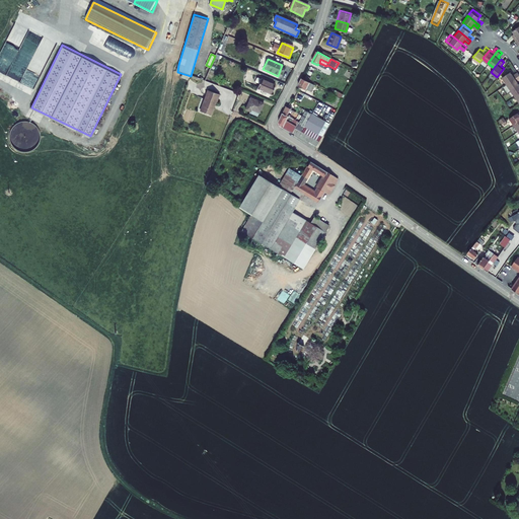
[(502,76),(507,83),(518,74),(518,72),(518,71),(513,74),(511,70),(502,76)]
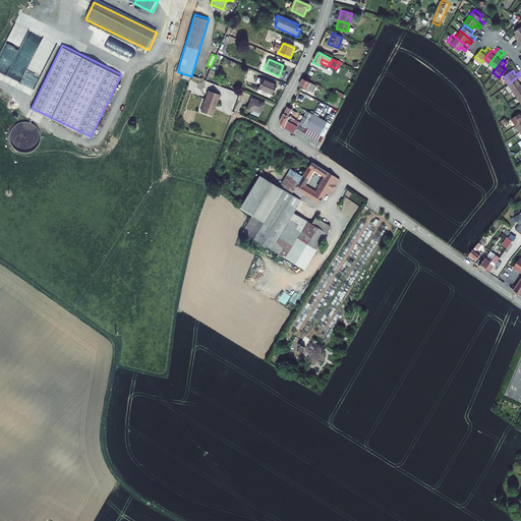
[(520,74),(509,83),(513,90),(520,83),(520,81),(520,80),(520,79),(520,74)]
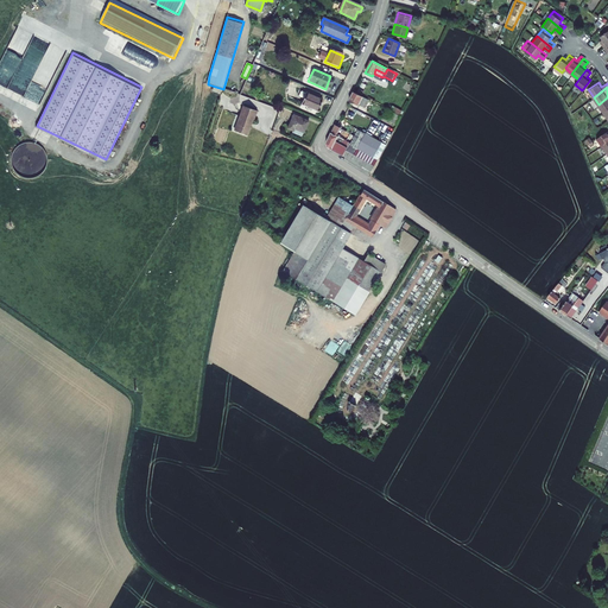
[(368,99),(354,92),(349,100),(358,105),(359,103),(362,106),(365,101),(367,102),(368,99)]
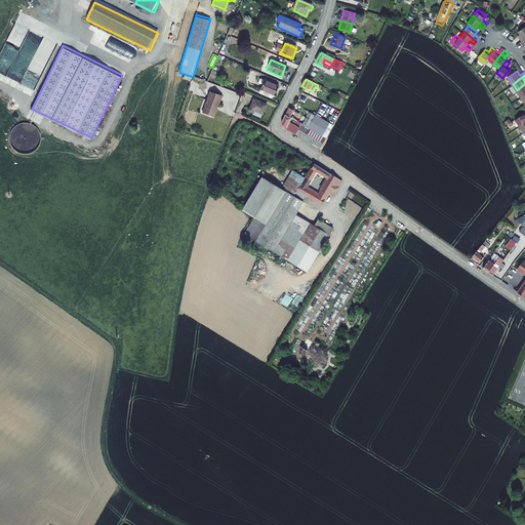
[(276,86),(263,80),(258,89),(272,95),(276,86)]
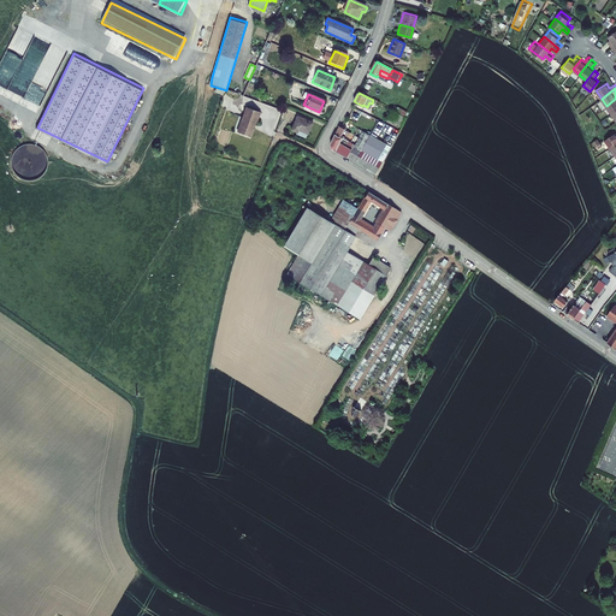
[(261,113),(248,107),(236,135),(248,140),(255,123),(258,123),(261,113)]
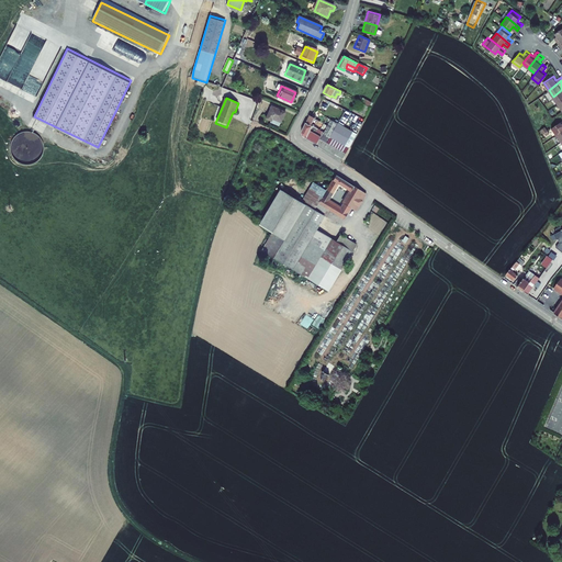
[(353,109),(367,116),(371,108),(358,100),(353,109)]
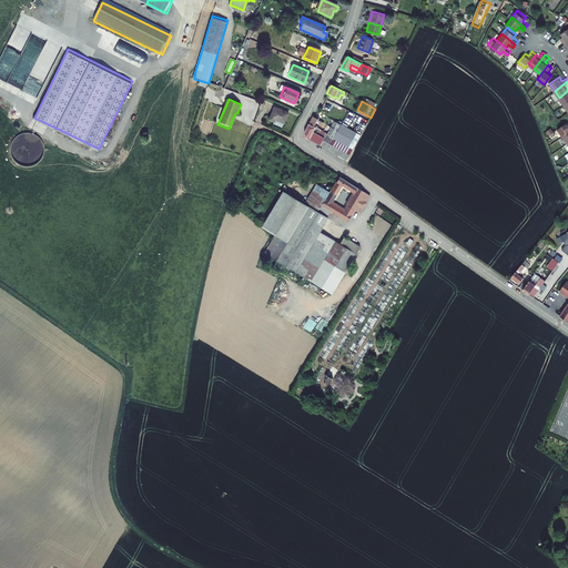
[(275,122),(284,125),(288,115),(274,109),(269,122),(274,124),(275,122)]
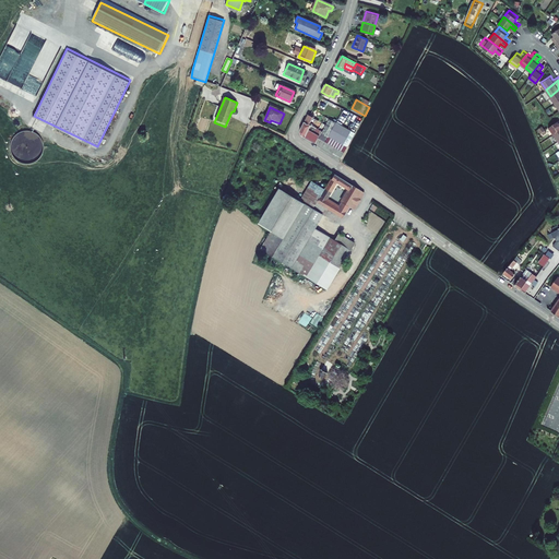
[(318,114),(314,118),(328,125),(330,121),(325,119),(326,118),(318,114)]
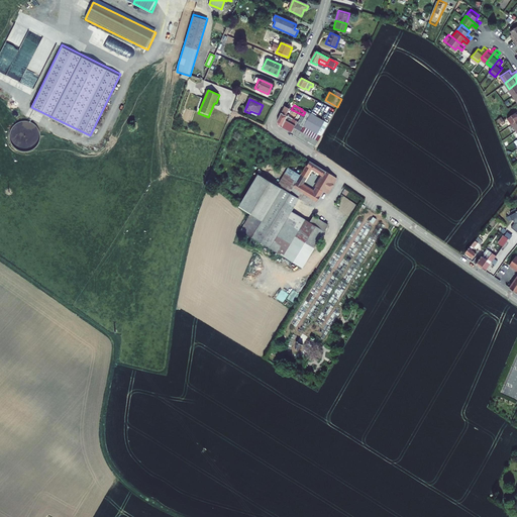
[(279,127),(281,128),(288,116),(287,116),(291,109),(285,106),(277,122),(277,124),(279,127)]
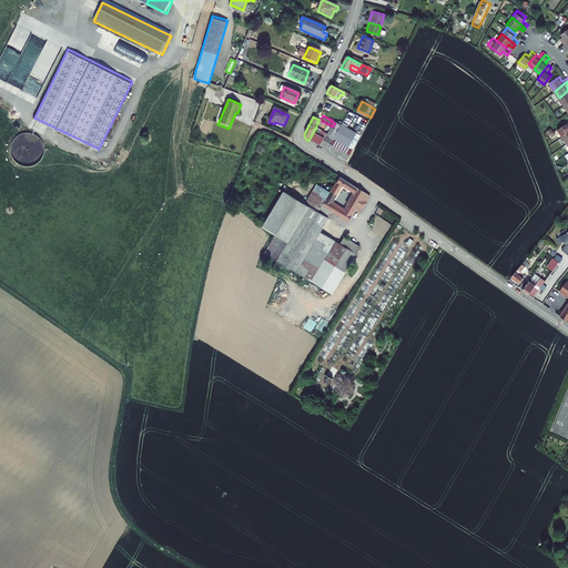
[(356,121),(352,129),(361,133),(365,127),(356,121)]
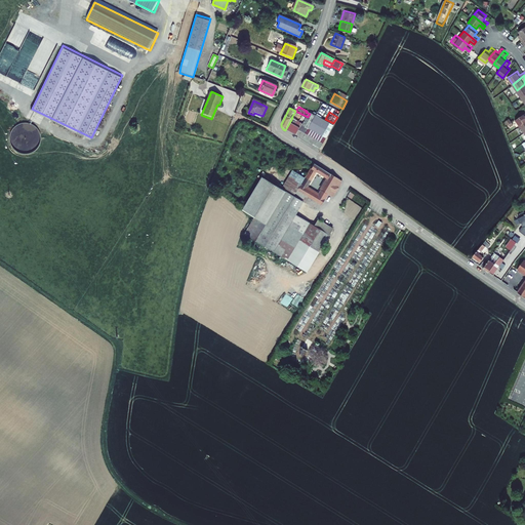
[(314,121),(304,140),(320,150),(333,126),(310,114),(308,117),(314,121)]
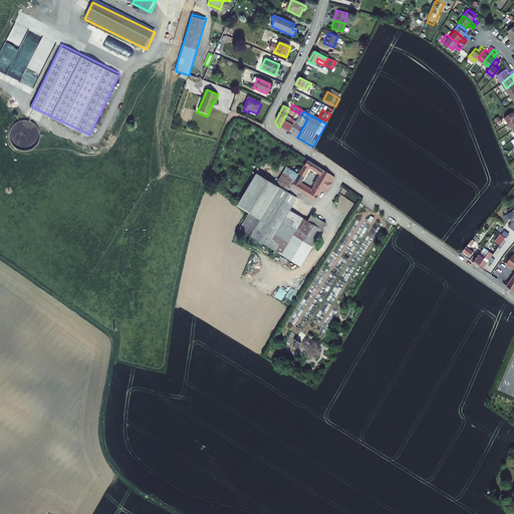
[(508,122),(513,118),(513,113),(513,114),(511,111),(503,116),(508,122)]
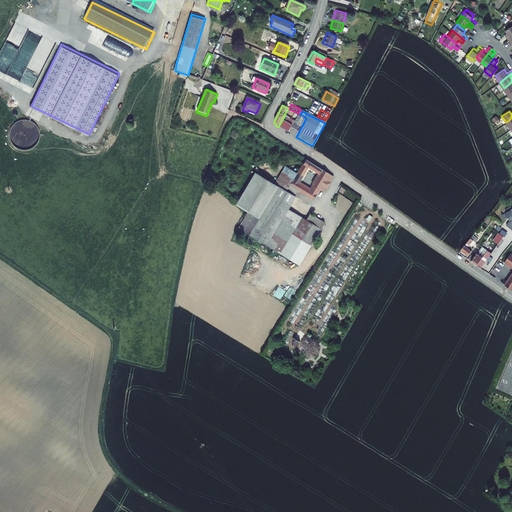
[(285,115),(278,127),(296,137),(306,118),(300,114),(296,121),(285,115)]
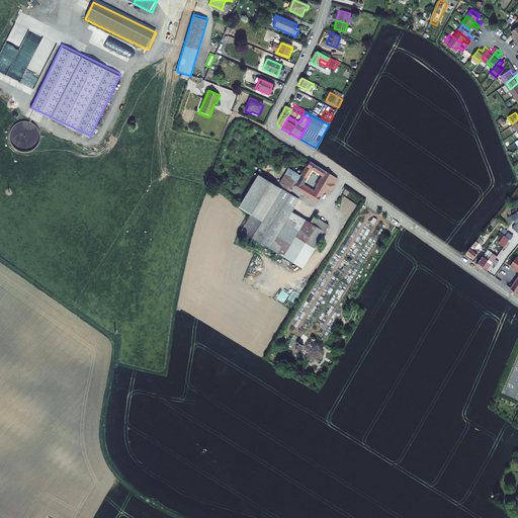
[(337,179),(319,167),(319,168),(308,161),(298,175),(285,198),(296,204),(299,200),(312,207),(315,202),(318,203),(323,194),(327,197),(337,179)]
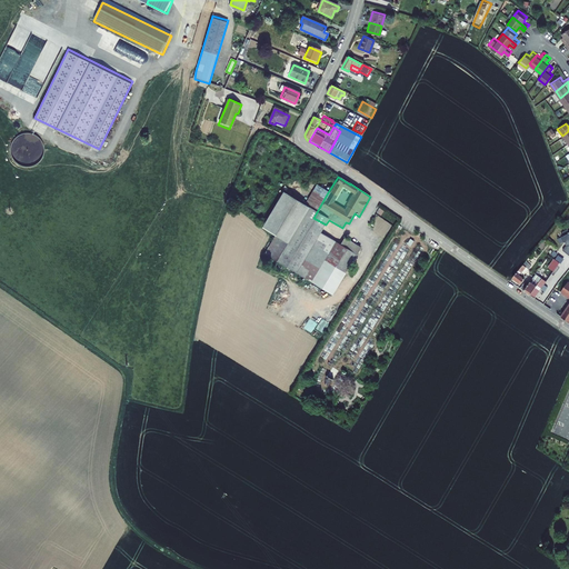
[(300,241),(313,218),(328,192),(316,185),(303,205),(310,208),(292,237),(300,241)]
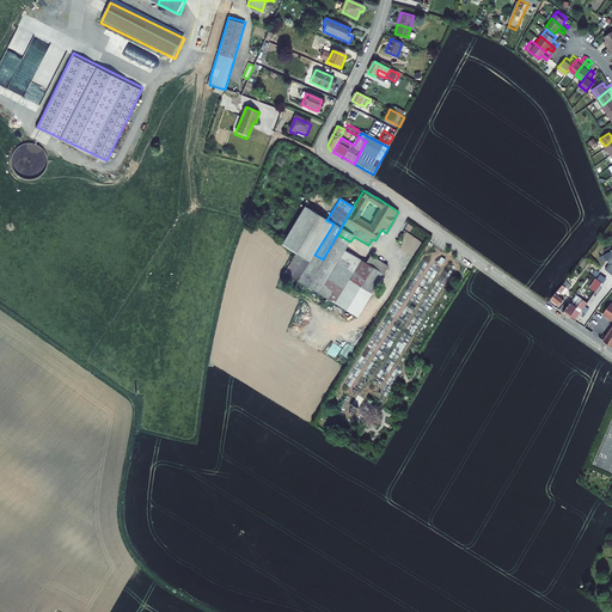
[(298,255),(310,262),(314,255),(334,224),(326,220),(306,207),(283,245),(298,255)]
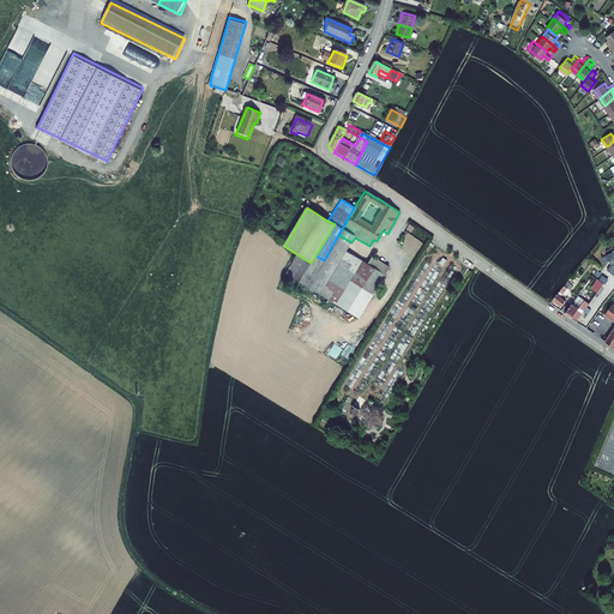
[(338,235),(324,260),(330,263),(317,294),(320,295),(359,319),(373,295),(390,269),(372,258),(367,266),(345,253),(351,242),(338,235)]
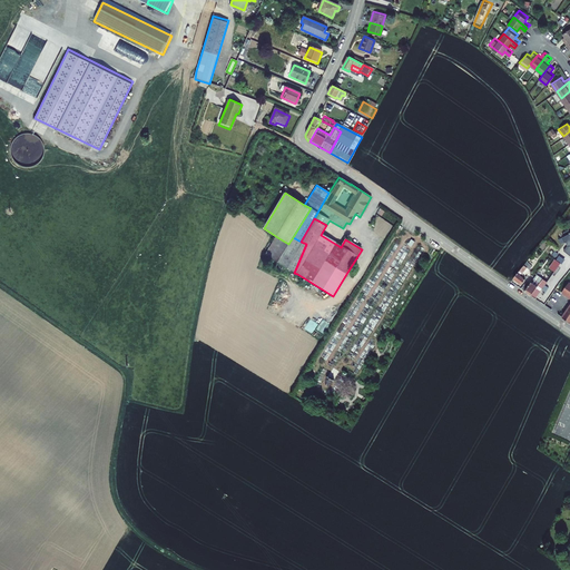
[(277,263),(288,244),(277,237),(265,255),(277,263)]
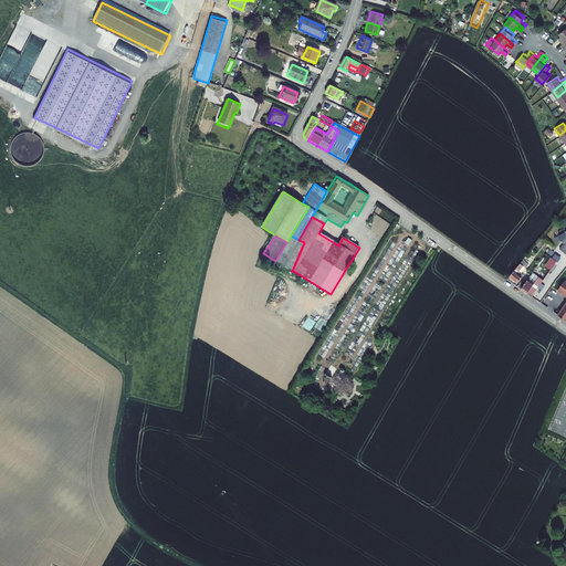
[(299,240),(291,236),(286,242),(275,261),(292,271),(304,242),(299,240)]
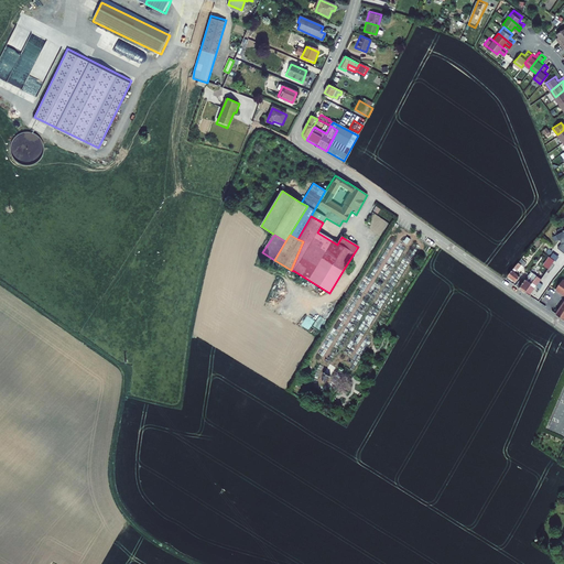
[(537,277),(531,272),(529,274),(539,281),(554,260),(549,257),(543,263),(545,264),(537,277)]
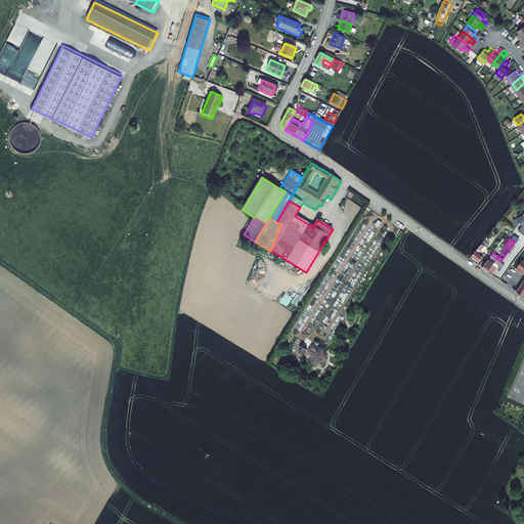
[(487,244),(484,241),(473,256),(480,261),(483,256),(480,253),(487,244)]
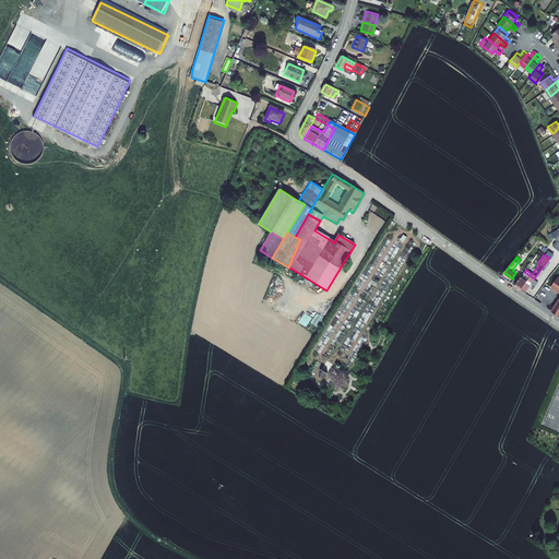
[(520,280),(515,286),(525,293),(534,278),(524,272),(520,280)]
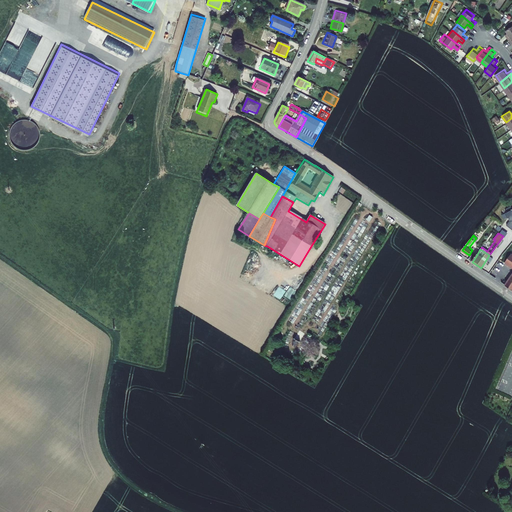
[(278,286),(273,295),(281,299),(285,290),(278,286)]
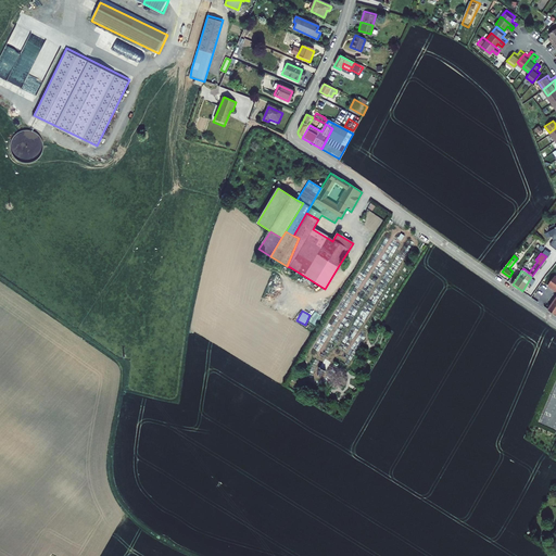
[(308,321),(315,326),(321,316),(315,312),(308,321)]
